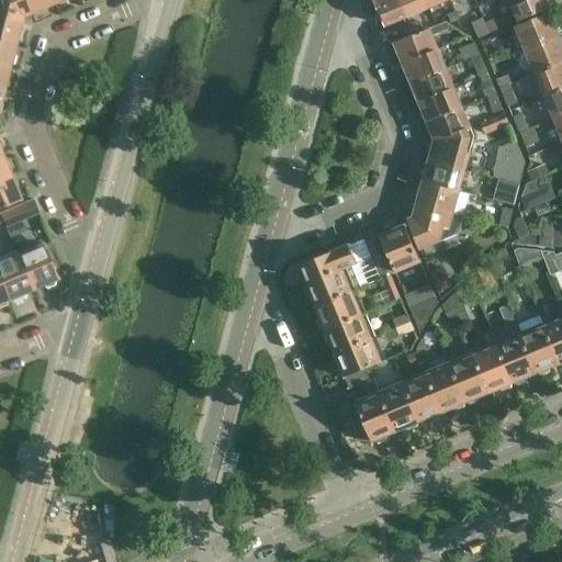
[(23,0),(0,0),(0,8),(6,20),(20,24),(22,19),(30,15),(23,0)]
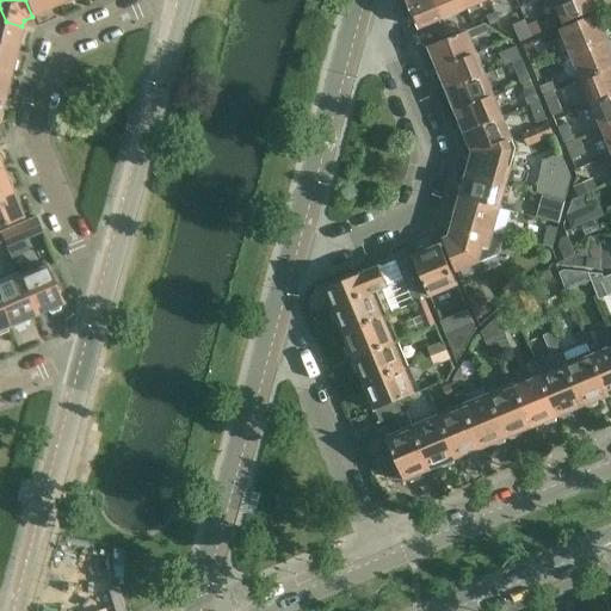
[(55,0),(25,0),(32,17),(35,16),(37,18),(47,13),(47,10),(57,5),(55,0)]
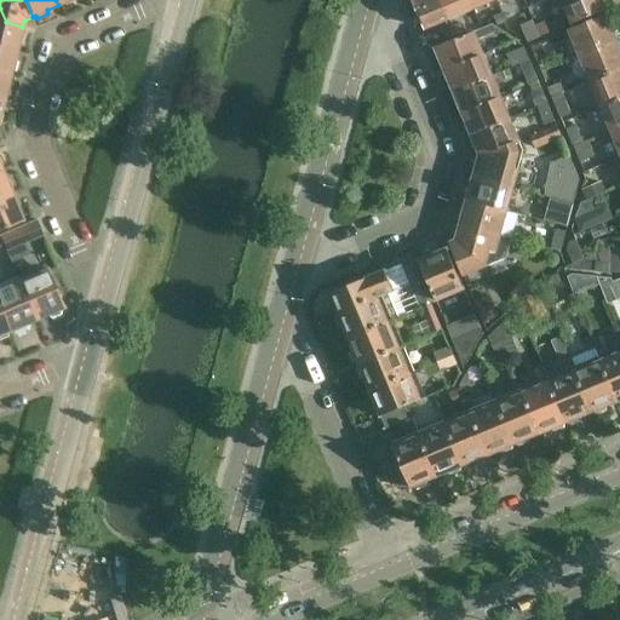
[(412,0),(425,30),(449,19),(441,0),(412,0)]
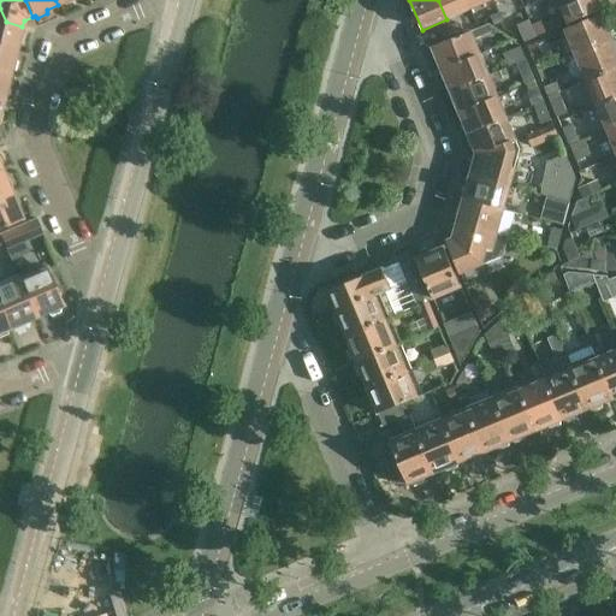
[(469,10),(466,0),(438,0),(446,19),(469,10)]
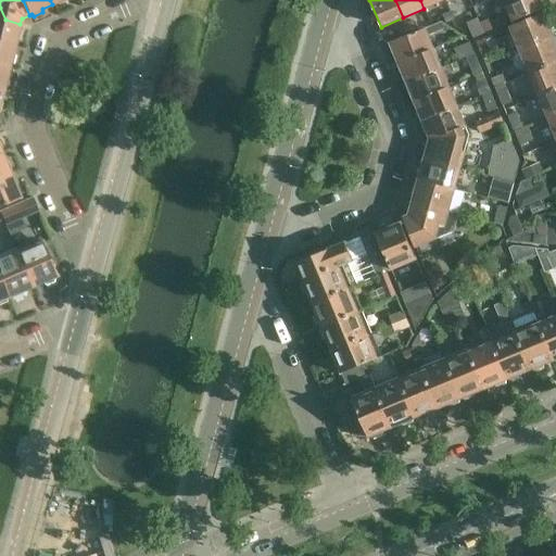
[(420,0),(424,9),(445,0),(444,0),(420,0)]
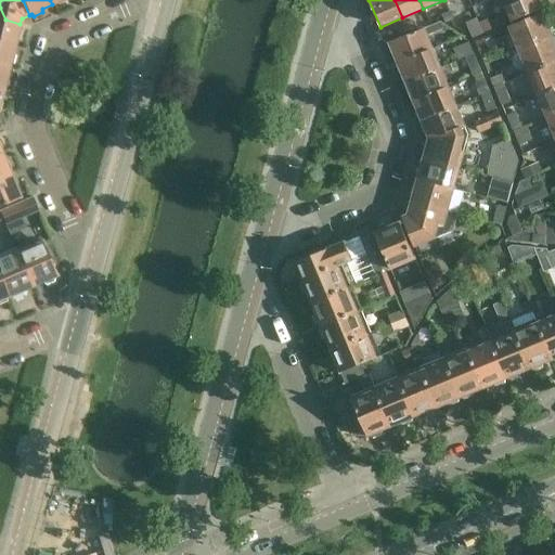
[(505,7),(512,22),(542,10),(538,0),(510,0),(512,4),(505,7)]
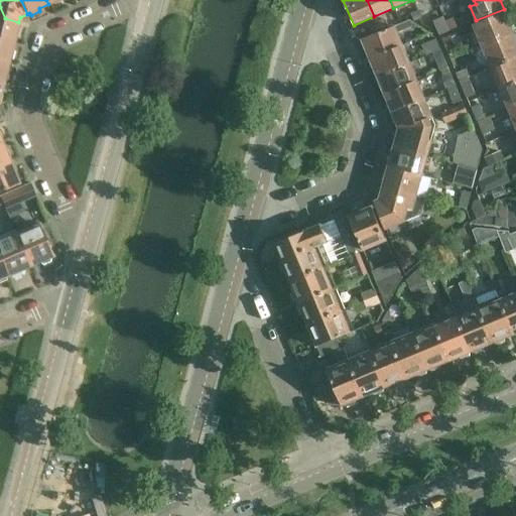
[(0,36),(13,41),(14,39),(16,38),(19,29),(17,27),(18,22),(5,18),(0,7),(0,36)]
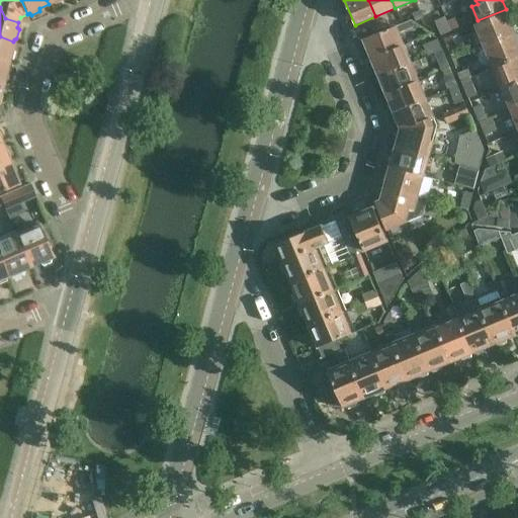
[(422,18),(417,7),(410,10),(415,21),(422,18)]
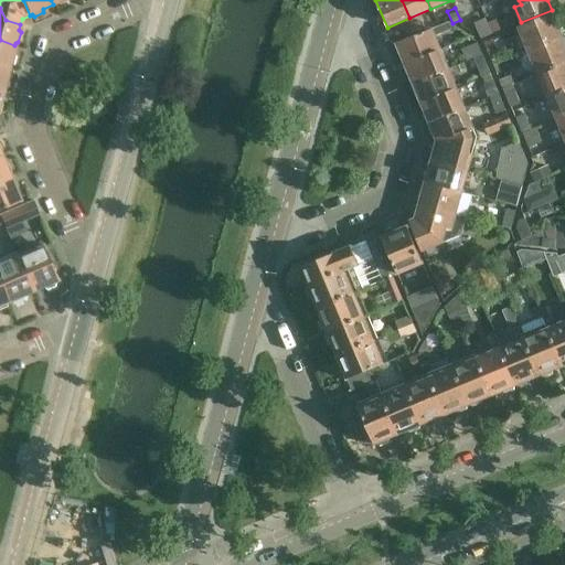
[(529,52),(557,40),(562,39),(561,38),(563,34),(560,27),(556,25),(552,16),(519,29),(529,52)]
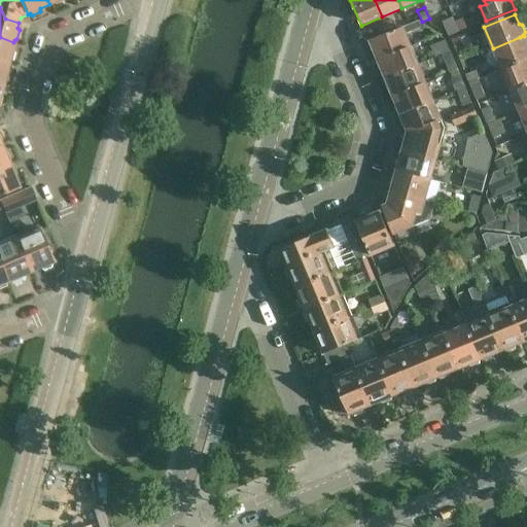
[(441,21),(447,37),(458,33),(454,23),(455,23),(452,16),(441,21)]
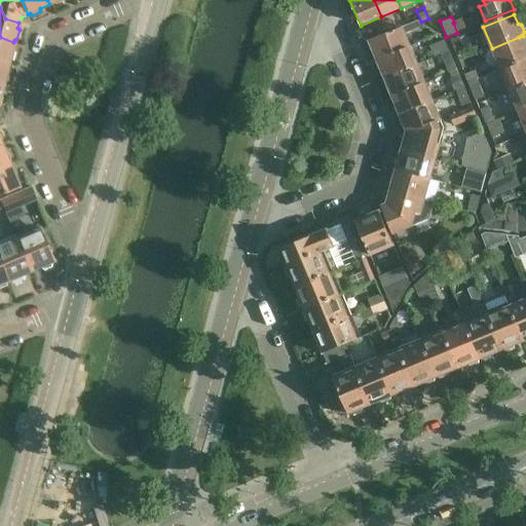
[(477,16),(467,20),(471,27),(480,23),(477,16)]
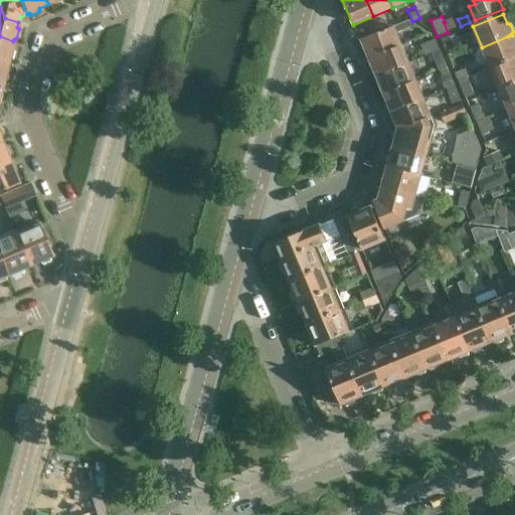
[(369,59),(401,45),(396,34),(411,28),(408,21),(388,29),(379,32),(379,33),(372,36),(361,40),(364,46),(363,50),(365,55),(368,57),(369,59)]
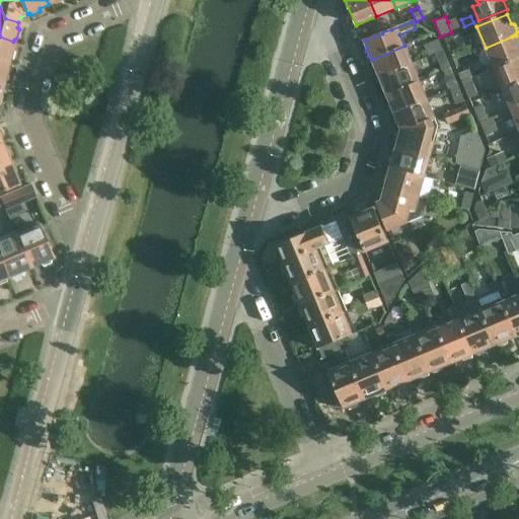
[(387,21),(379,24),(382,32),(391,29),(387,21)]
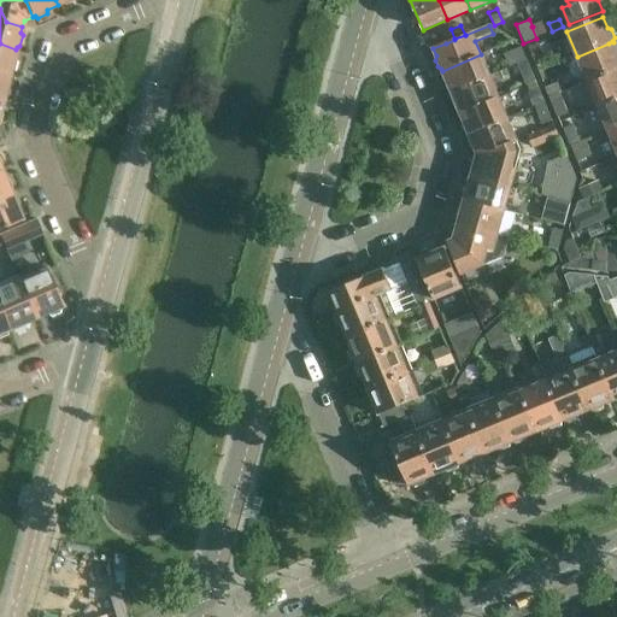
[(451,29),(441,33),(446,43),(454,40),(454,39),(451,29)]
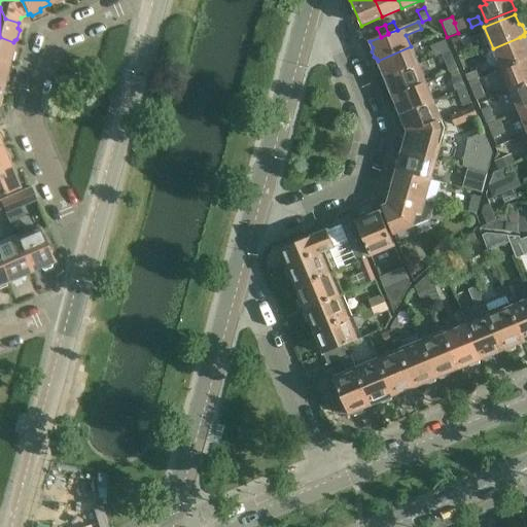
[(493,48),(501,70),(526,59),(526,38),(525,38),(524,36),(520,37),(493,48)]
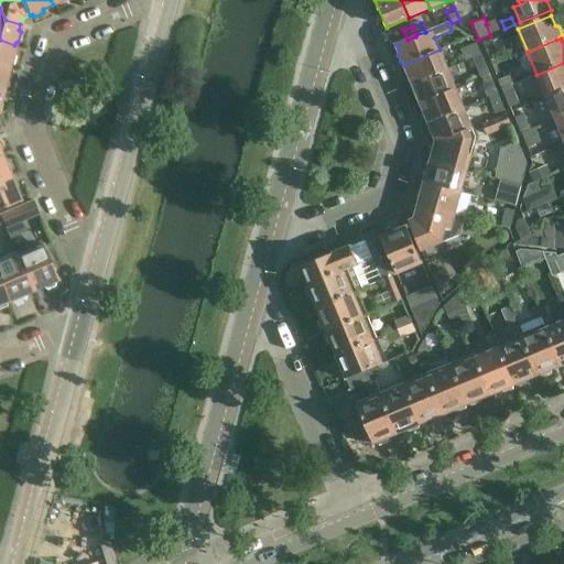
[(0,40),(0,66),(8,69),(9,67),(12,66),(14,56),(12,54),(14,45),(0,40)]
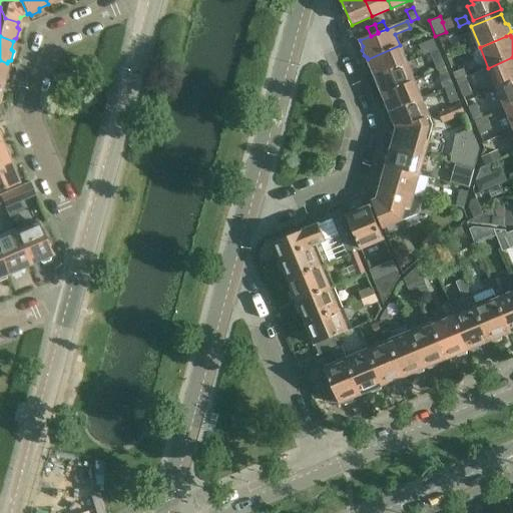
[(448,36),(440,40),(445,51),(453,48),(448,36)]
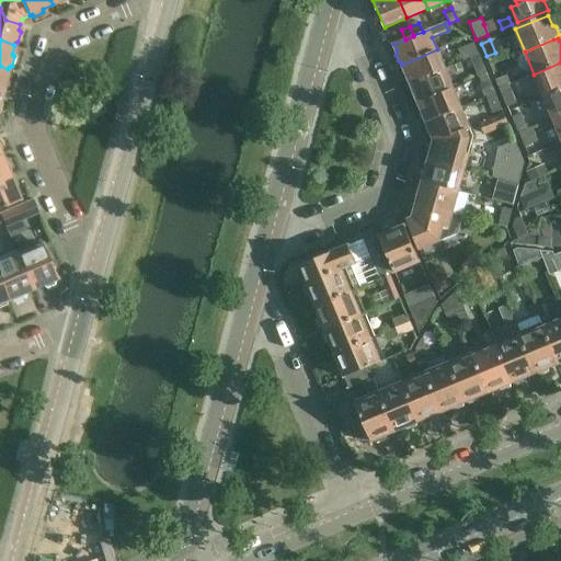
[(410,83),(445,69),(467,59),(464,52),(442,60),(437,49),(402,65),(402,66),(402,69),(404,76),(408,77),(410,83)]
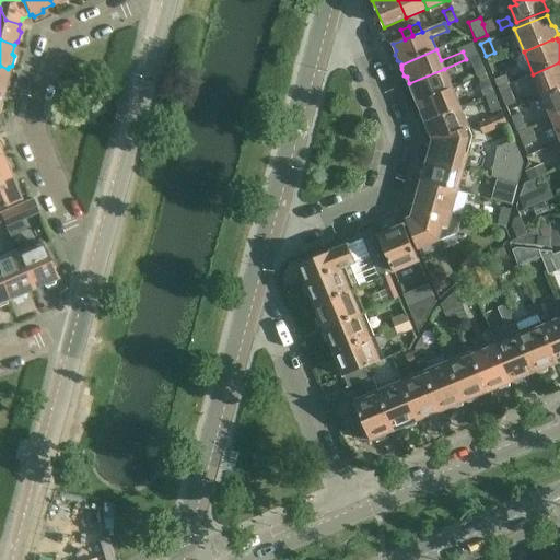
[(478,56),(469,59),(477,78),(486,74),(478,56)]
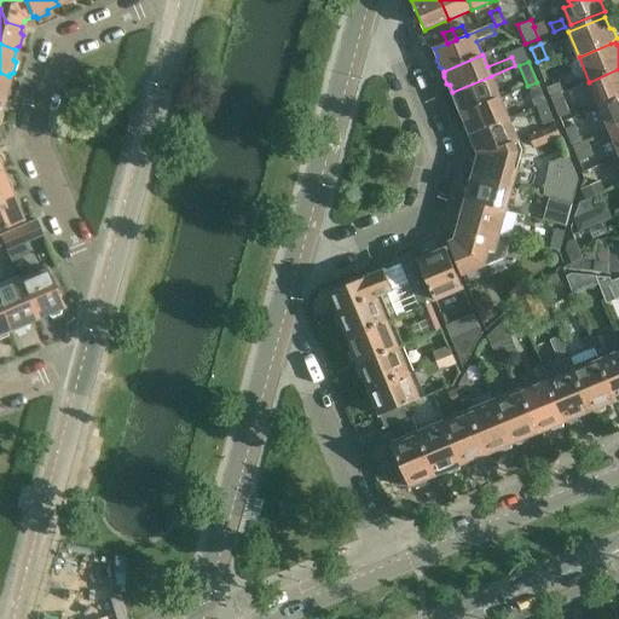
[(618,69),(589,82),(600,108),(618,98),(618,69)]
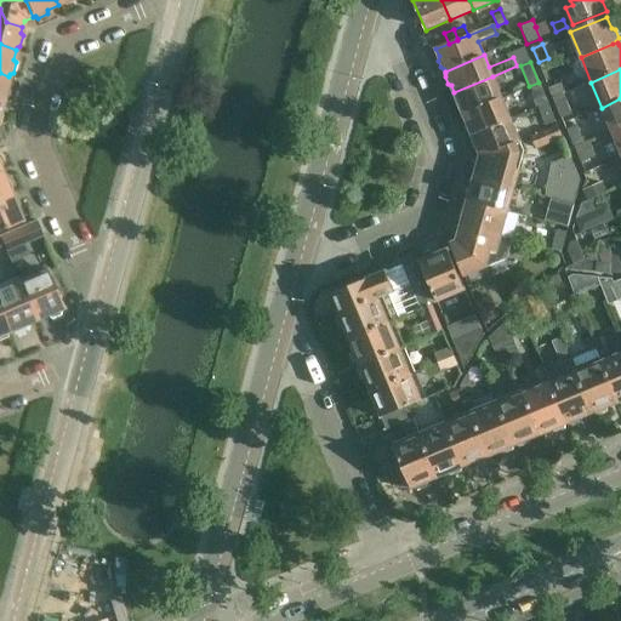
[(501,97),(493,77),(454,92),(457,100),(456,103),(459,110),(462,112),(462,114),(501,97)]
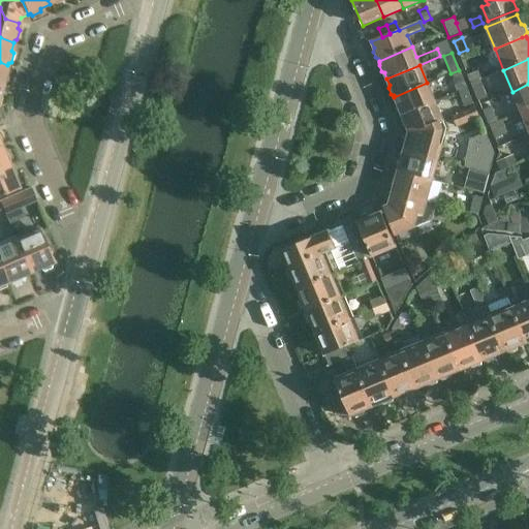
[(470,84),(478,81),(480,80),(477,71),(467,76),(470,84)]
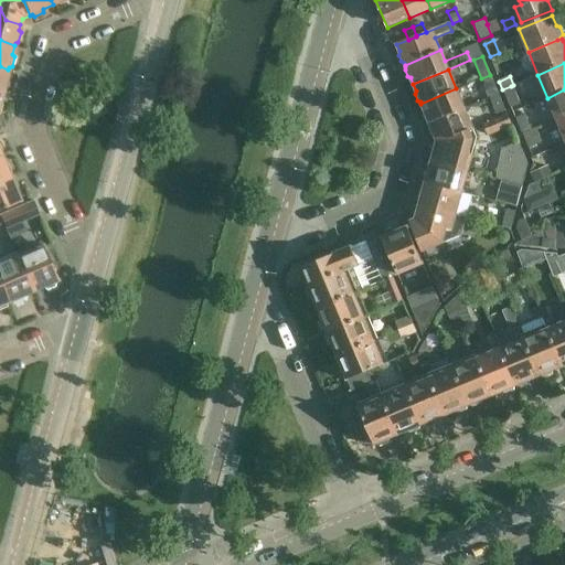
[(492,81),(484,84),(490,98),(498,94),(492,81)]
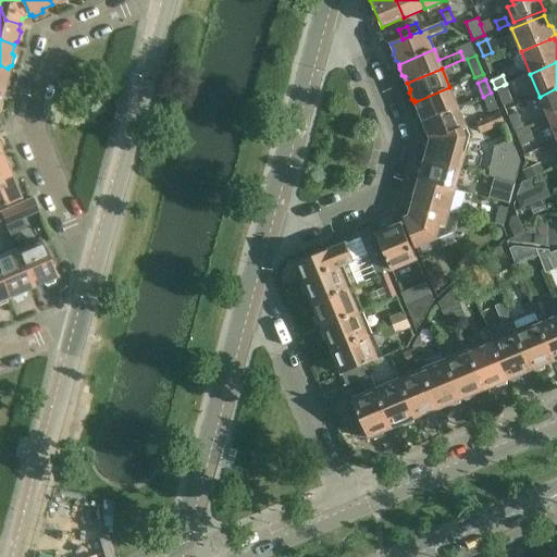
[(503,108),(512,103),(504,85),(495,88),(503,108)]
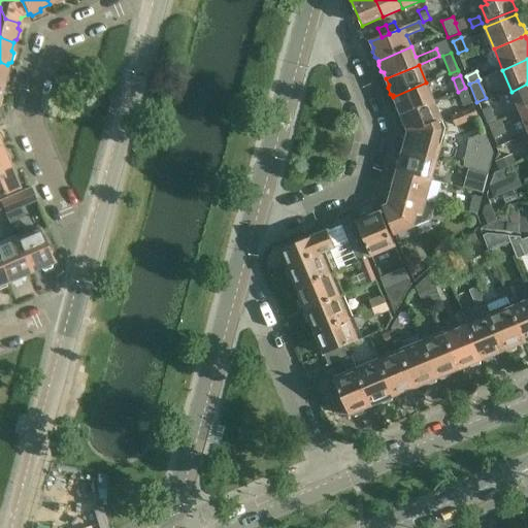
[(434,101),(426,83),(393,97),(394,98),(394,101),(396,107),(398,109),(401,114),(434,101)]
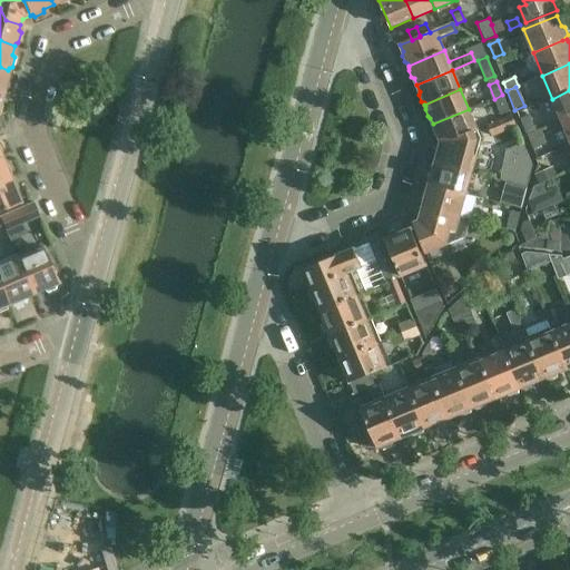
[(569,90),(552,99),(561,121),(569,117),(569,90)]
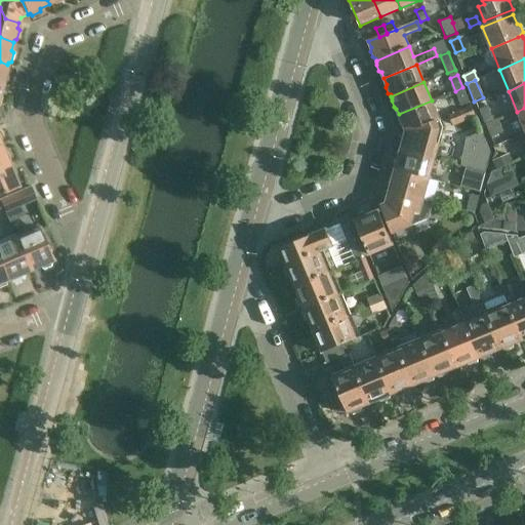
[(460,108),(470,104),(462,87),(455,91),(454,91),(460,108)]
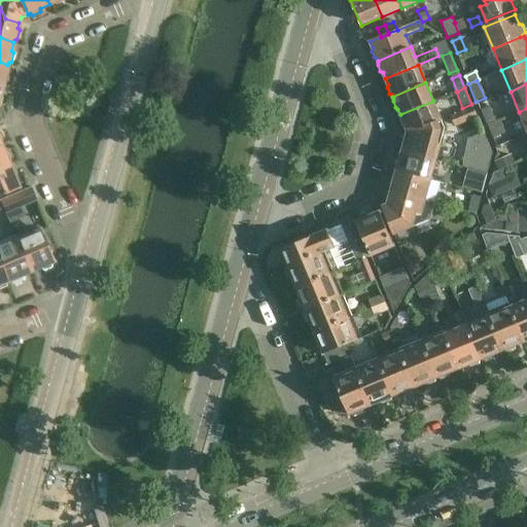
[(408,134),(410,133),(442,119),(433,101),(400,114),(402,120),(402,124),(405,130),(408,132),(408,134)]
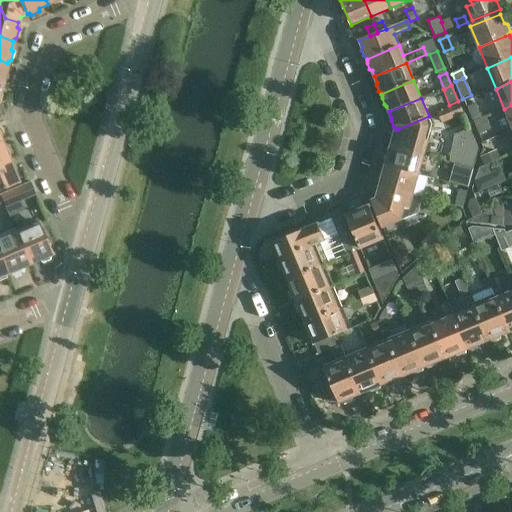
[(474,103),(466,106),(473,122),(480,118),(474,103)]
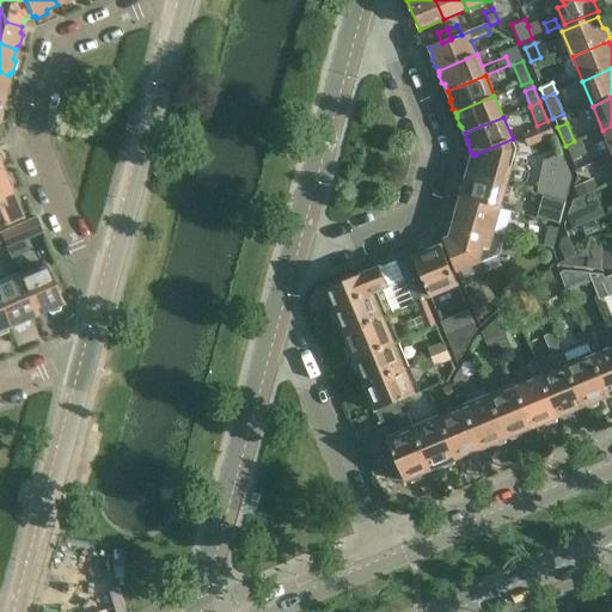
[(549,124),(522,135),(527,147),(554,135),(549,124)]
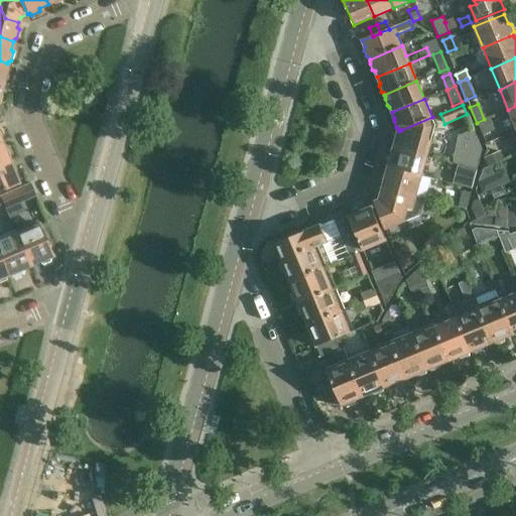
[(394,148),(426,156),(430,142),(426,141),(429,127),(426,120),(432,118),(432,117),(401,130),(399,131),(397,136),(395,138),(393,143),(395,146),(394,148)]
